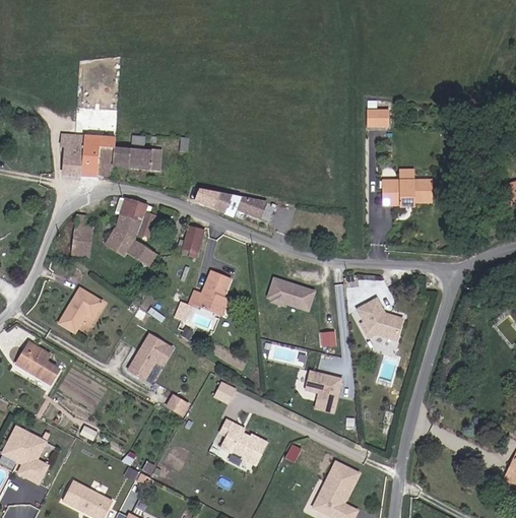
[(388,110),(367,110),(367,127),(388,127),(388,110)]
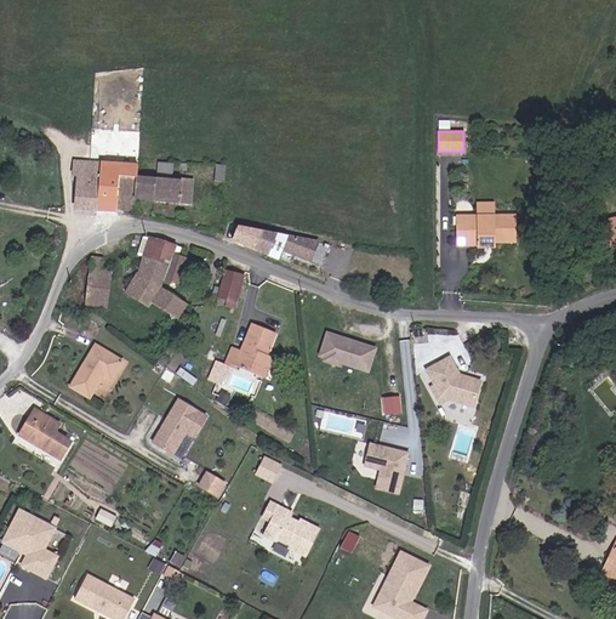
[(170,160),(155,159),(154,171),(169,172),(170,160)]
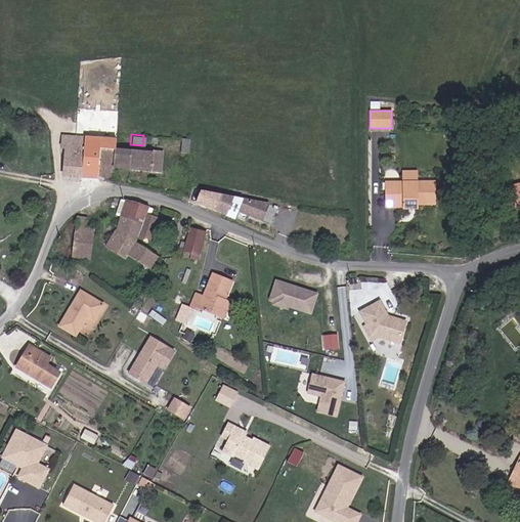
[(104,135),(62,135),(62,148),(69,148),(69,162),(62,163),(65,175),(110,178),(110,168),(111,146),(115,147),(115,137),(104,135)]
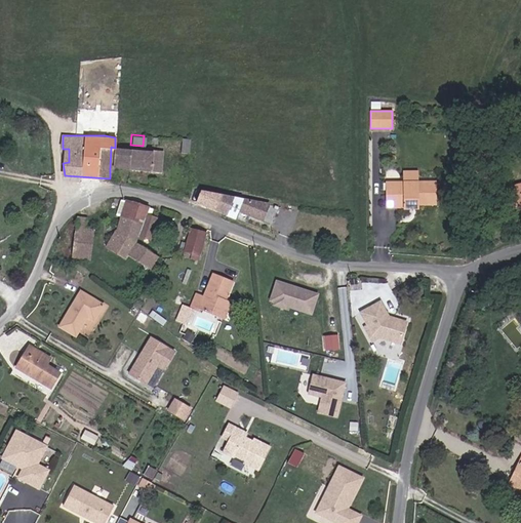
[(174,156),(184,158),(188,142),(178,139),(174,156)]
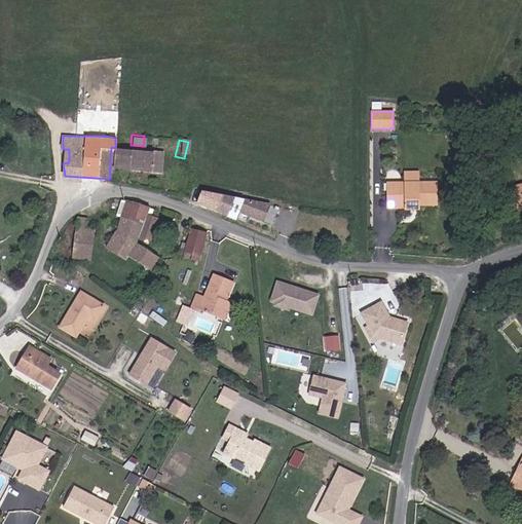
[(163,151),(115,148),(111,147),(110,169),(162,172),(163,151)]
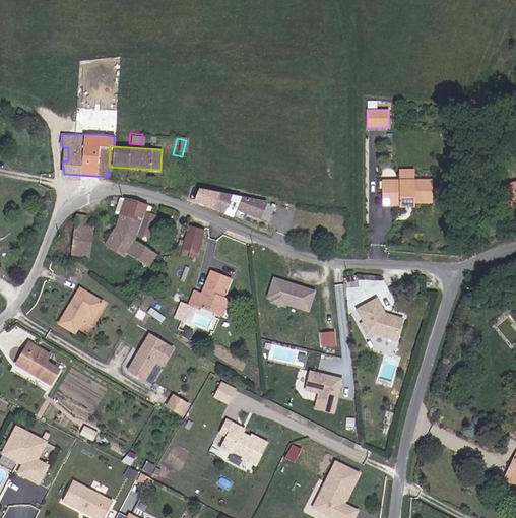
[(432,179),(382,179),(381,206),(398,206),(399,208),(415,207),(415,202),(433,203),(432,179)]
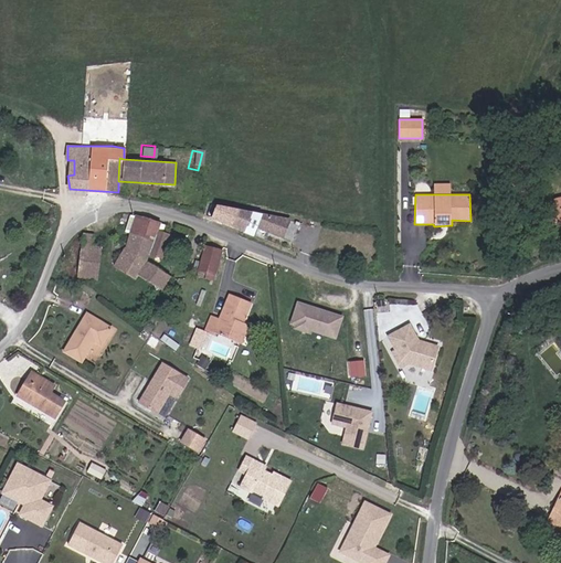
[(197,211),(196,219),(210,223),(217,203),(205,199),(201,213),(197,211)]
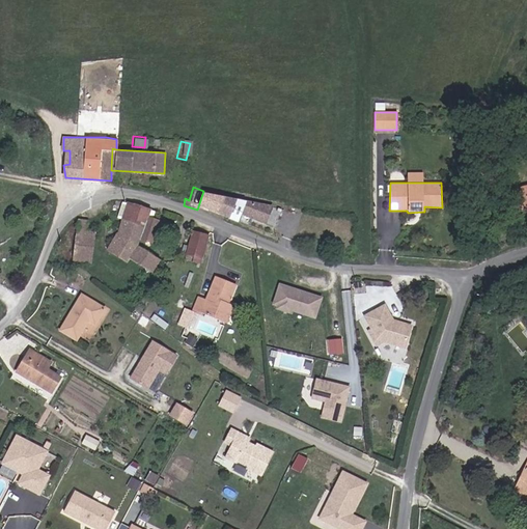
[(212,197),(205,212),(224,219),(227,212),(251,221),(257,206),(212,197)]
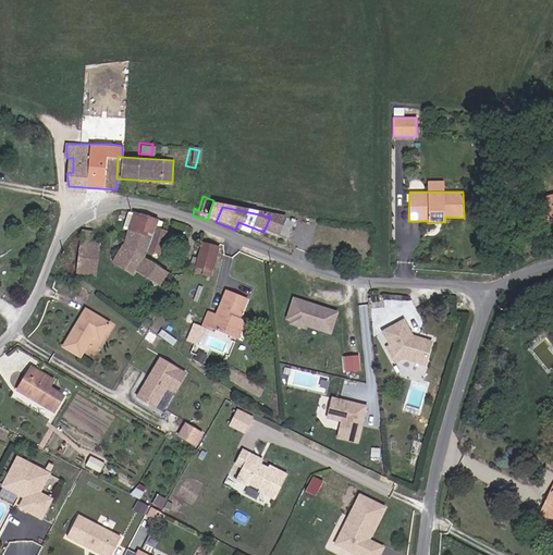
[(157,219),(134,211),(130,229),(122,245),(112,261),(134,274),(136,270),(160,284),(167,272),(143,259),(146,250),(160,256),(169,232),(156,226),(157,219)]
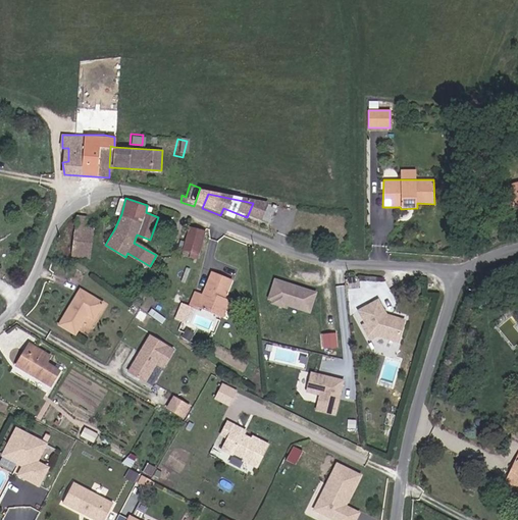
[(86,215),(75,213),(70,254),(90,258),(93,226),(85,225),(86,215)]
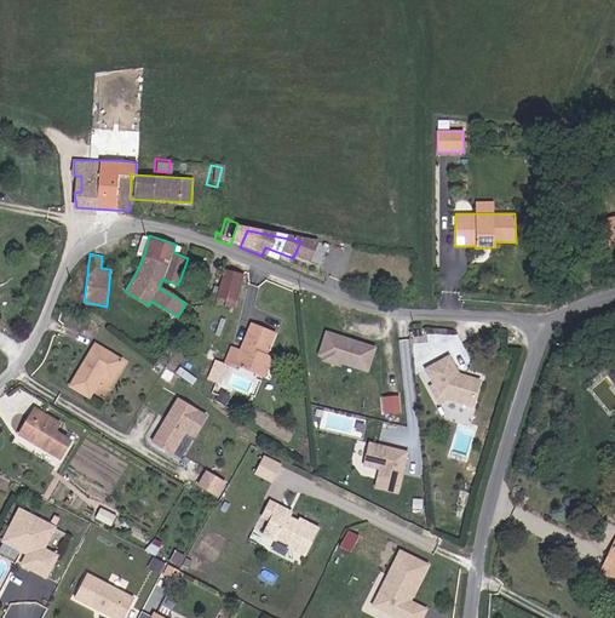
[(245,274),(224,268),(216,295),(235,302),(245,274)]
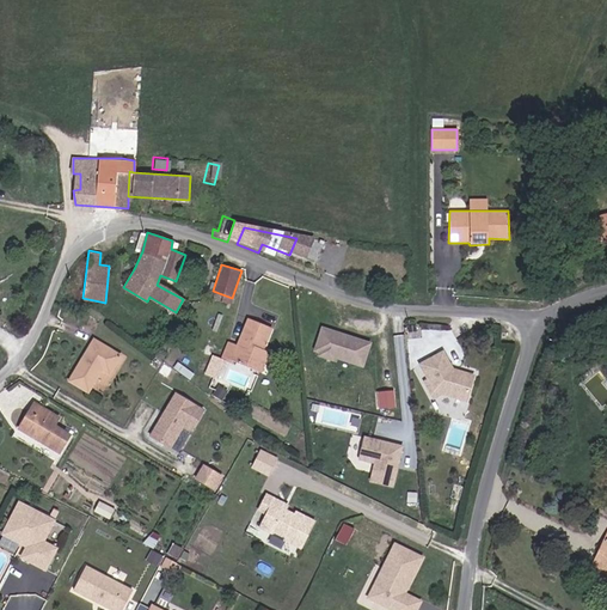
[(273,327),(249,317),(238,342),(230,340),(220,358),(233,364),(234,360),(261,372),(270,351),(263,347),(273,327)]
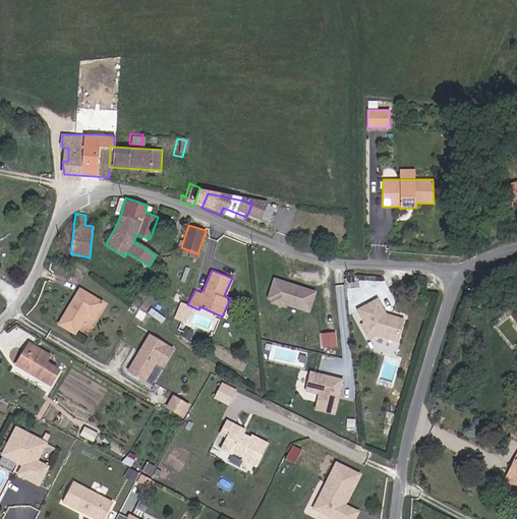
[(314,289),(270,276),(263,298),(308,311),(314,289)]
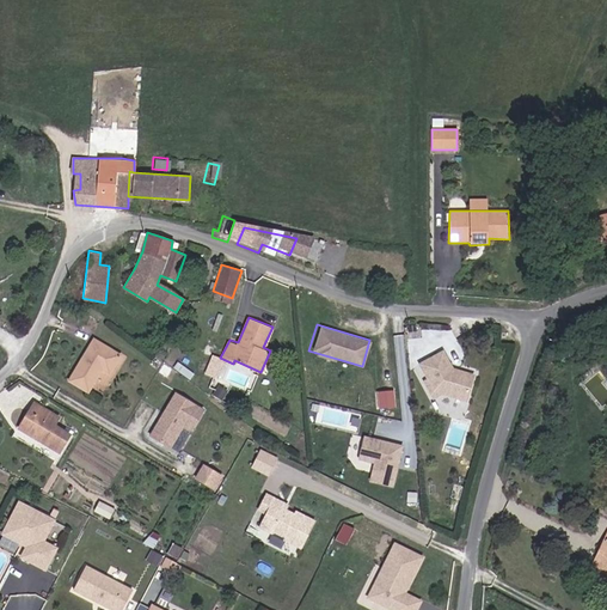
[(121,353),(92,336),(67,379),(89,391),(91,388),(105,394),(121,353)]
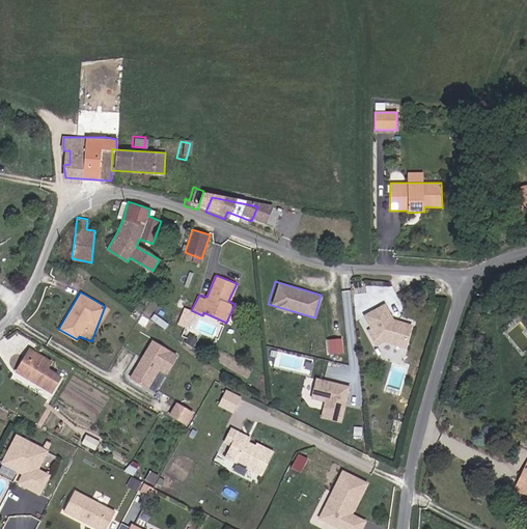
[(385,303),(363,314),(371,329),(368,330),(377,344),(383,341),(406,346),(413,323),(393,317),(385,303)]
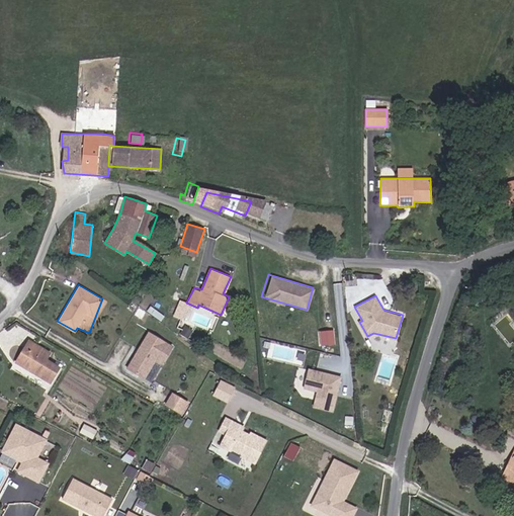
[(330,327),(315,329),(317,344),(332,342),(330,327)]
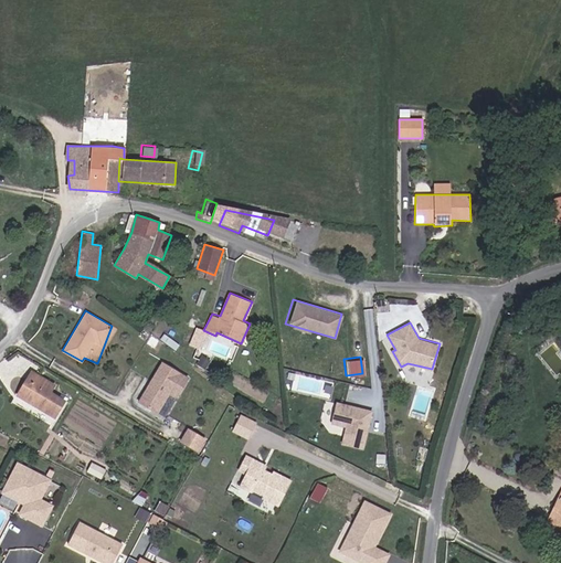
[(187,375),(158,359),(134,401),(154,413),(166,392),(173,396),(187,375)]
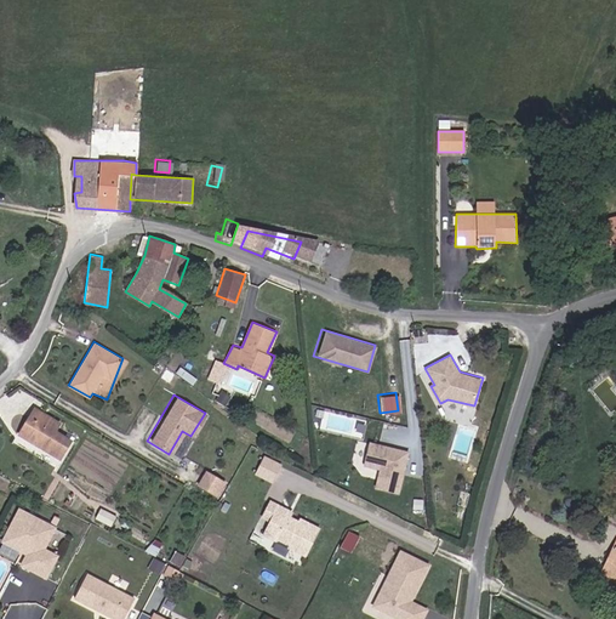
[(62,424),(34,407),(16,433),(61,459),(70,441),(57,430),(62,424)]
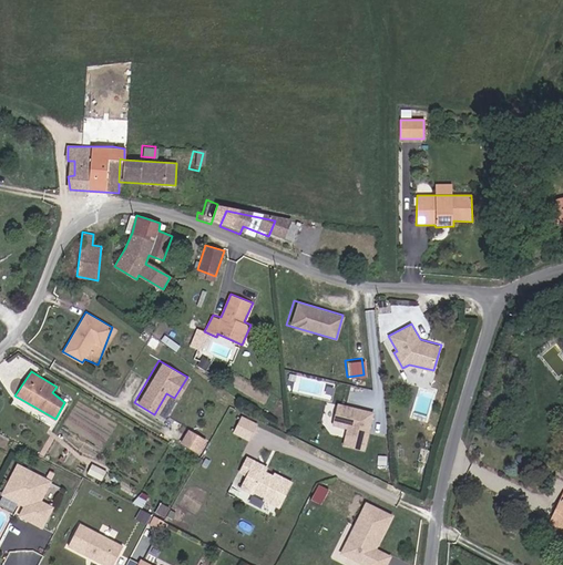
[(370,409),(334,401),(328,424),(341,428),(338,443),(361,449),(370,409)]
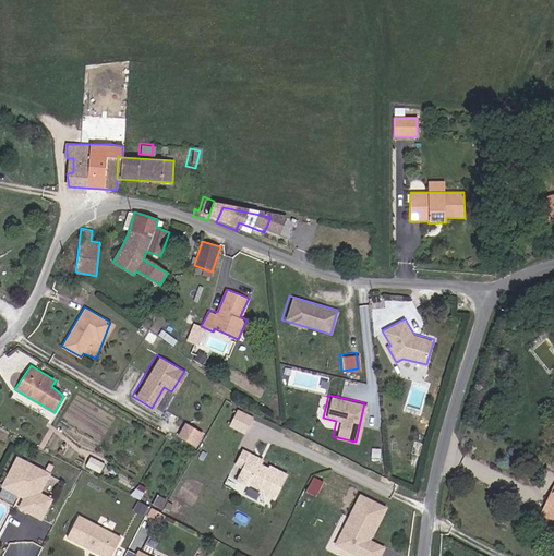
[(233,407),(227,424),(244,431),(251,412),(233,407)]
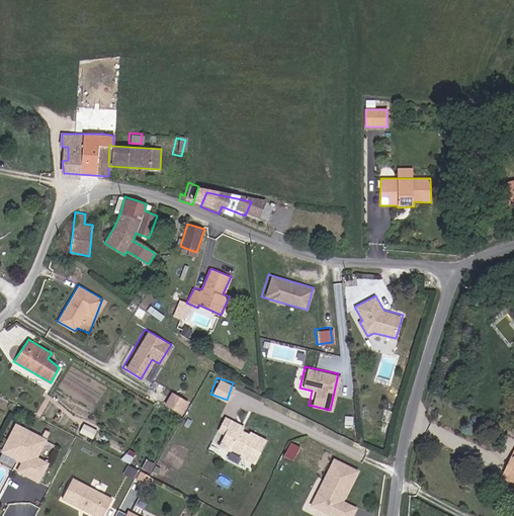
[(187,401),(167,390),(159,404),(180,415),(187,401)]
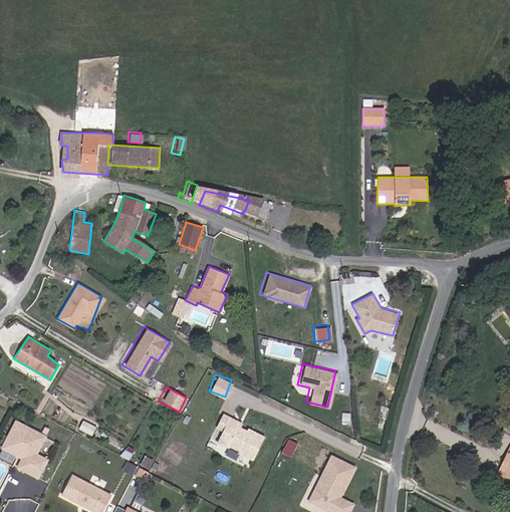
[(265,438),(224,416),(218,428),(224,431),(219,444),(229,449),(230,446),(242,451),(241,455),(254,461),(265,438)]
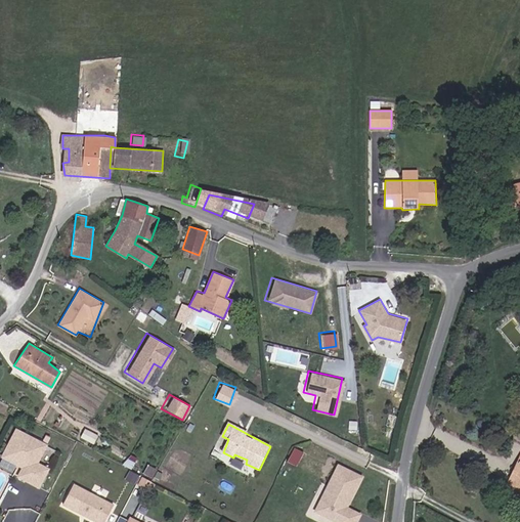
[(99,435),(86,429),(81,437),(94,444),(99,435)]
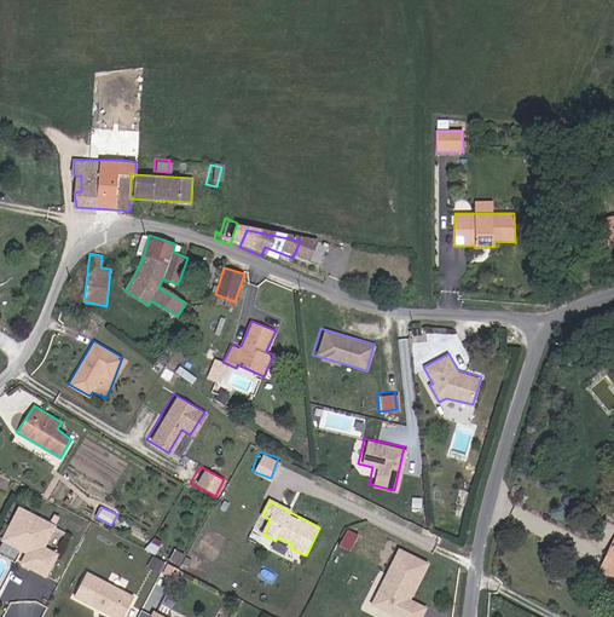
[(54,528),(22,509),(0,547),(0,553),(46,576),(57,555),(45,548),(54,528)]
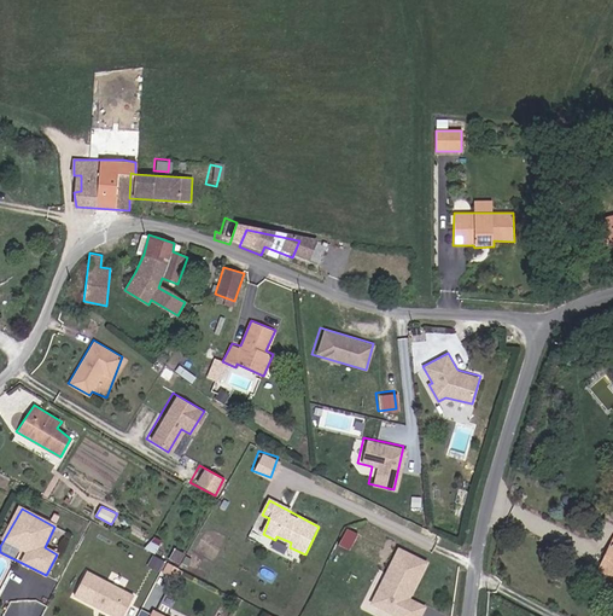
[(92,528),(95,519),(81,512),(77,521),(92,528)]
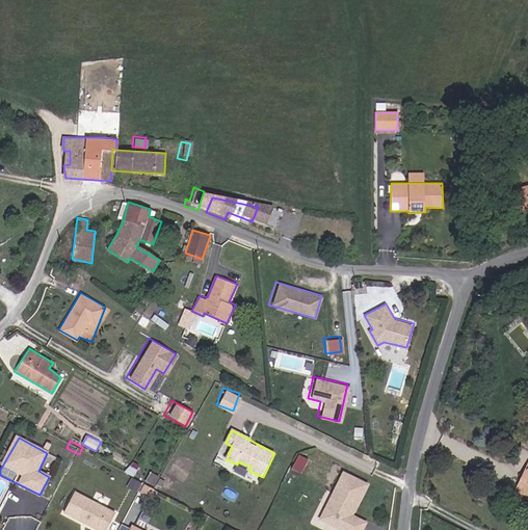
[(290,466),(299,470),(305,456),(295,452),(290,466)]
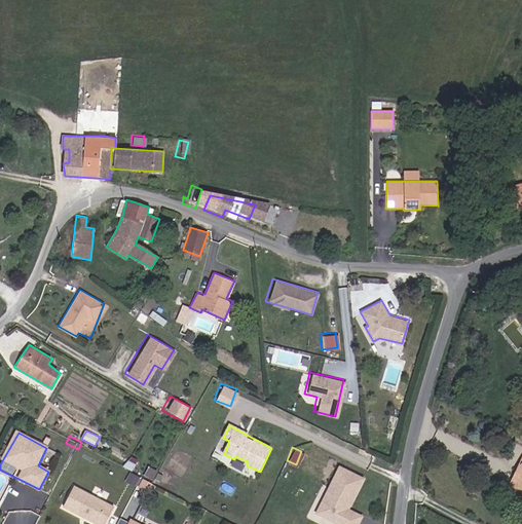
[(521,455),(508,487),(521,493),(521,455)]
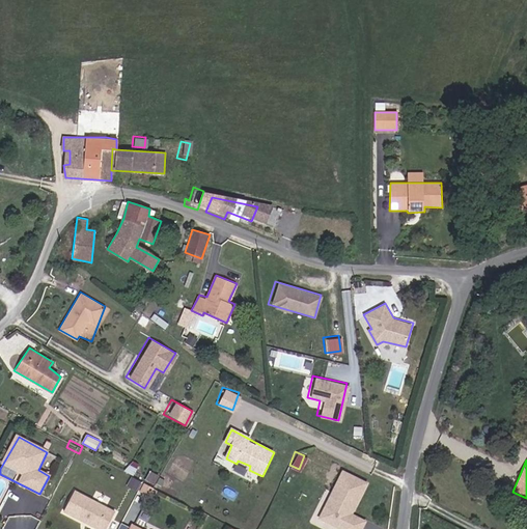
[(117,478),(122,468),(114,463),(109,474),(117,478)]
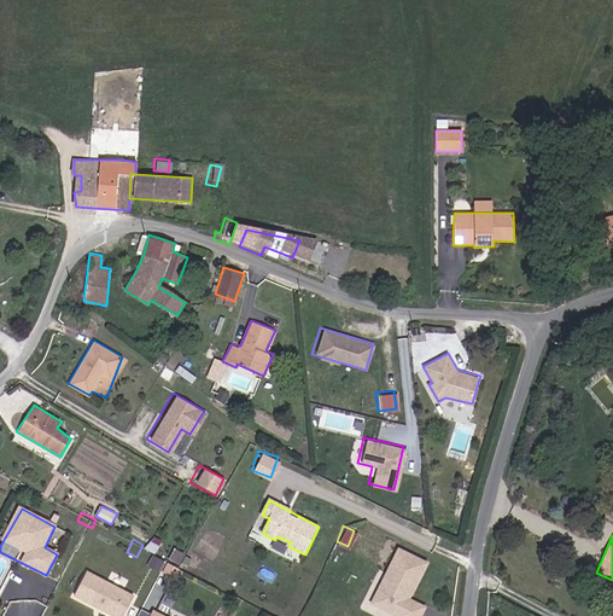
[(425,563),(400,548),(387,573),(391,574),(377,604),(401,615),(420,615),(424,608),(402,596),(407,585),(413,588),(425,563)]
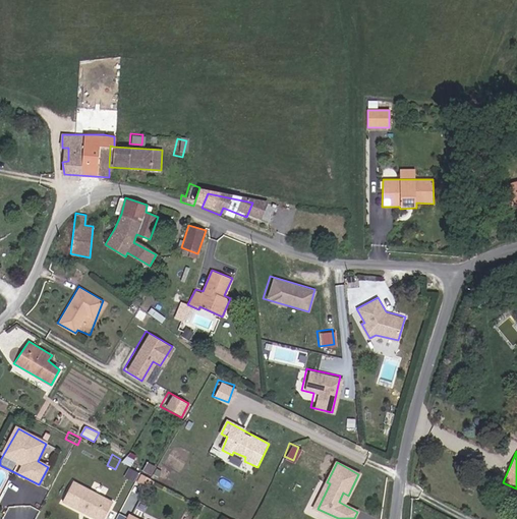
[(135,477),(139,470),(133,467),(129,474),(135,477)]
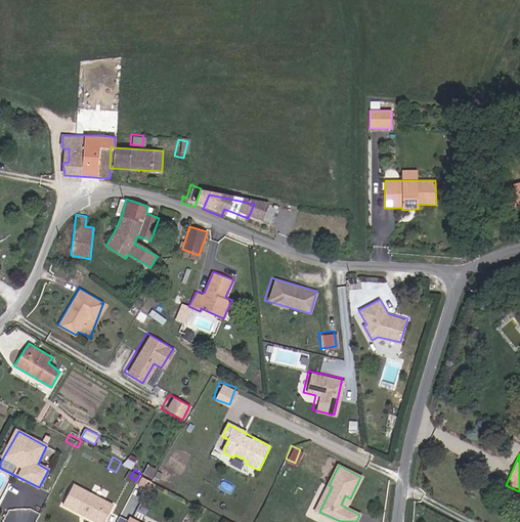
[(132,492),(135,485),(127,480),(124,488),(132,492)]
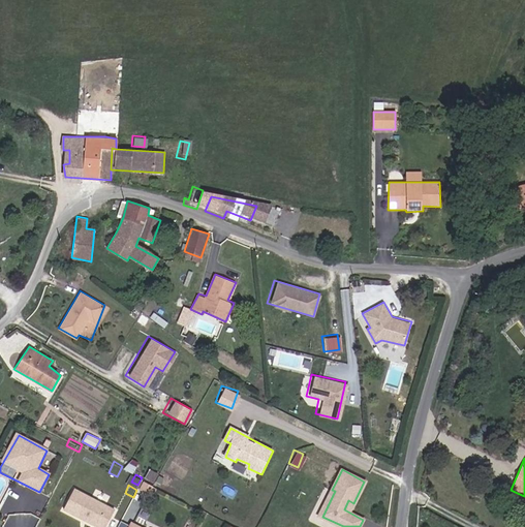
[(104,526),(115,508),(74,487),(64,508),(99,526),(104,526)]
